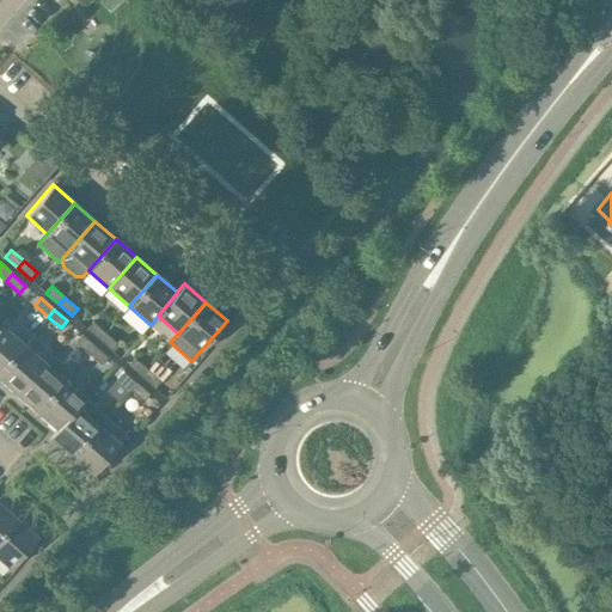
[(99,340),(105,334),(92,322),(86,328),(99,340)]
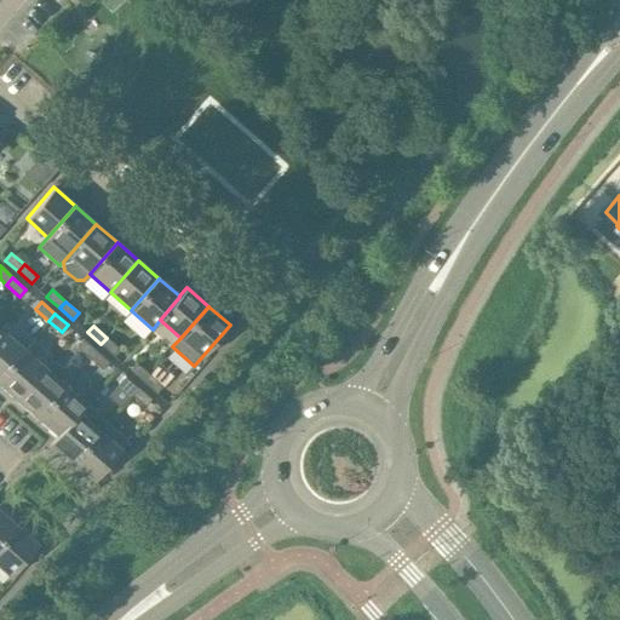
[(0,333),(0,375),(24,349),(3,331),(0,333)]
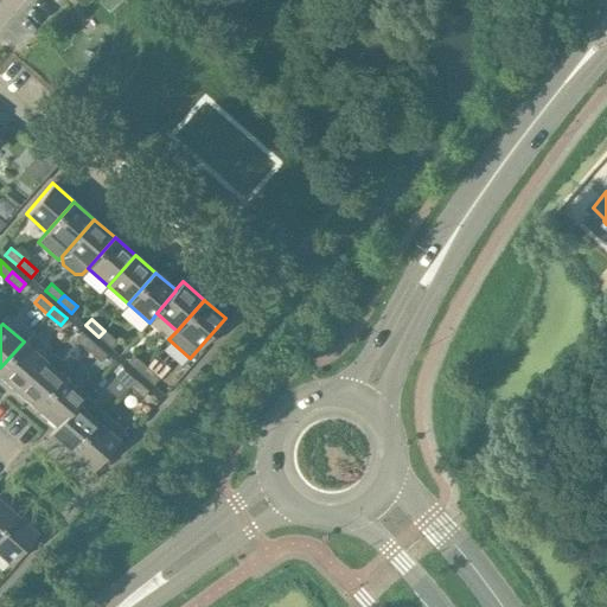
[(88,350),(94,343),(82,331),(75,338),(88,350)]
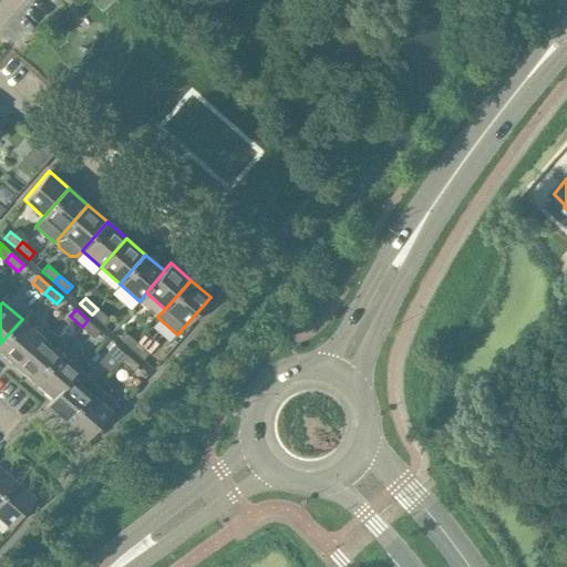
[(110,319),(98,309),(92,315),(104,326),(110,319)]
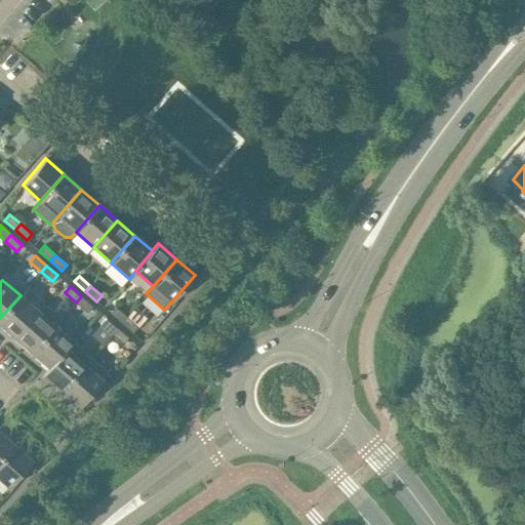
[(38,311),(21,295),(0,318),(0,324),(14,337),(38,311)]
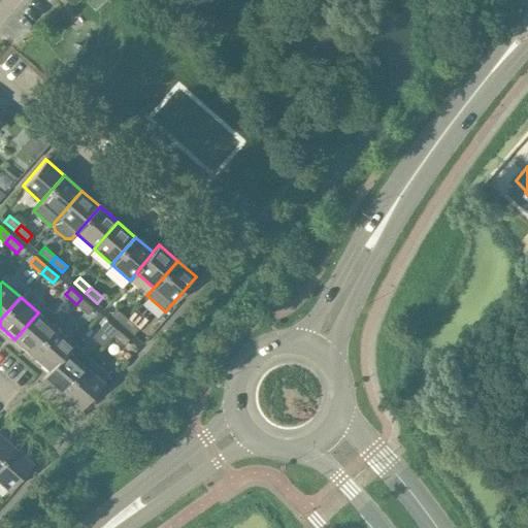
[(93,308),(81,298),(76,304),(88,315),(93,308)]
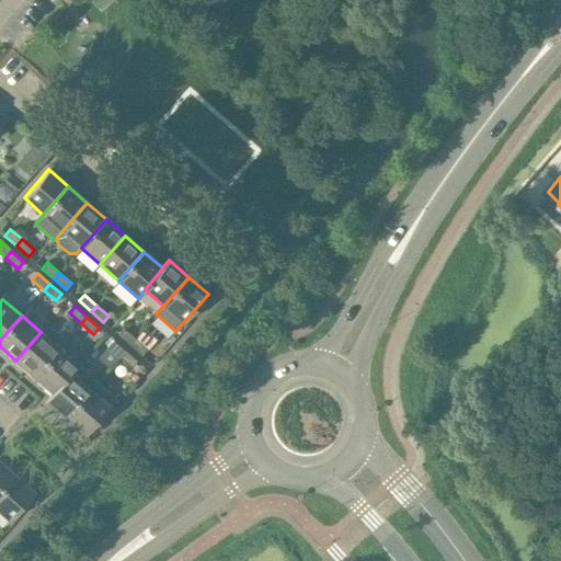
[(41,332),(15,361),(34,377),(59,348),(65,342),(64,340),(50,328),(49,329),(46,325),(41,332)]
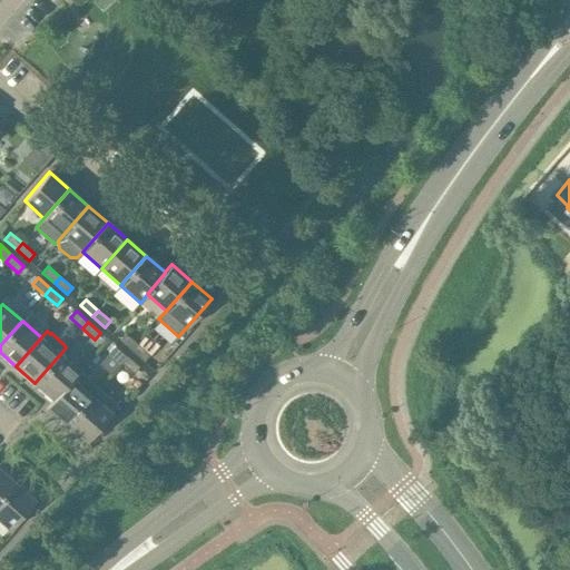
[(131,351),(137,343),(125,333),(119,340),(131,351)]
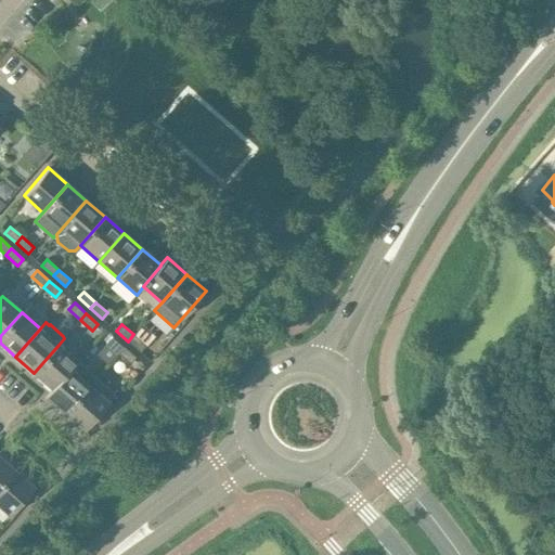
[(145,345),(133,334),(128,341),(140,351),(145,345)]
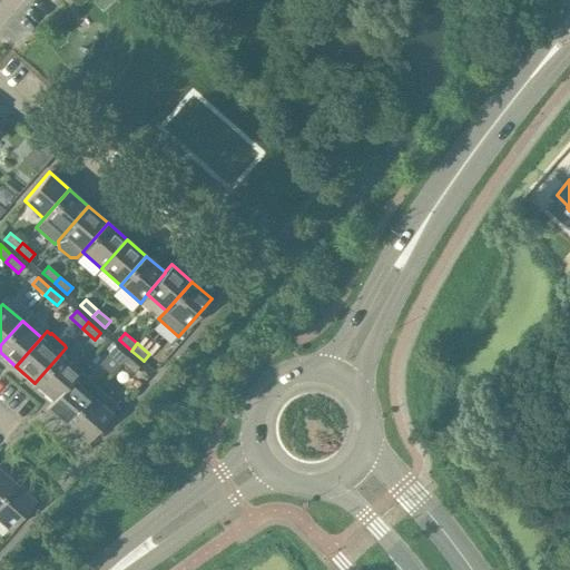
[(108,352),(121,362),(127,355),(115,345),(108,352)]
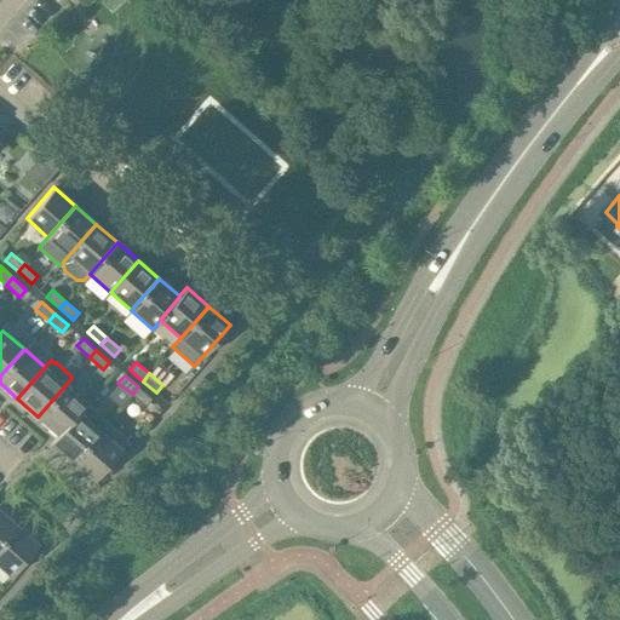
[(38,417),(58,435),(79,412),(80,412),(87,403),(65,385),(38,417)]
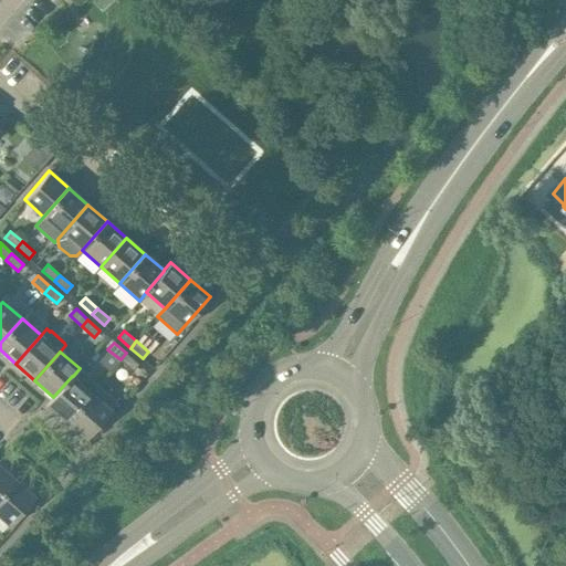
[(126,353),(121,359),(133,370),(138,364),(126,353)]
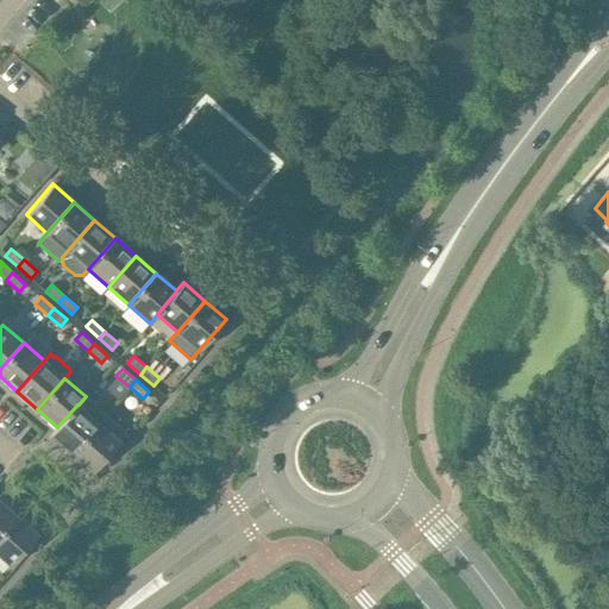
[(54,431),(50,435),(70,453),(98,422),(106,414),(86,396),(79,405),(77,405),(57,427),(54,431)]
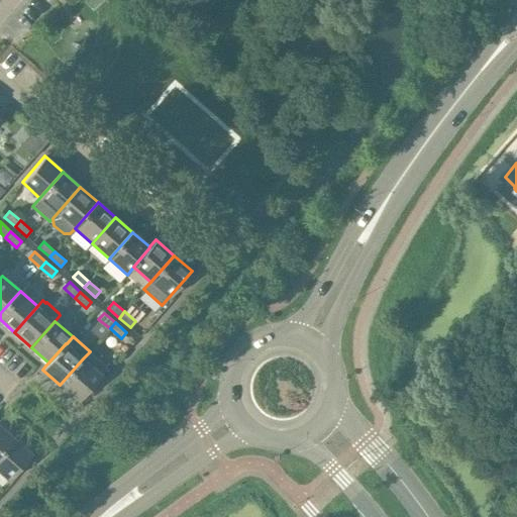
[(83,358),(60,385),(78,401),(108,367),(90,351),(84,358),(83,358)]
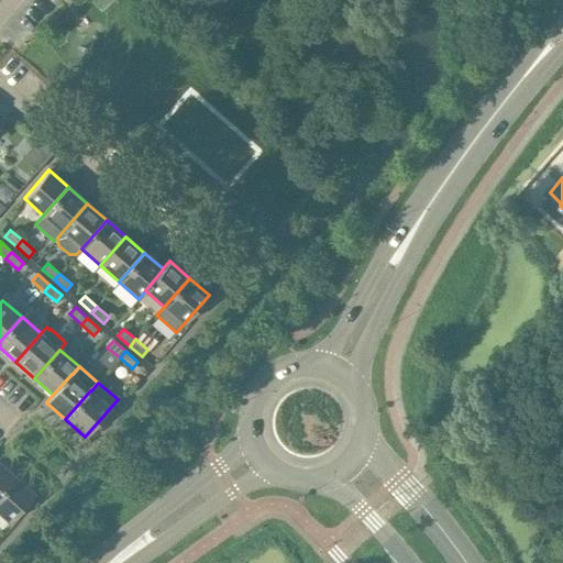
[(0,494),(15,476),(0,463),(0,494)]
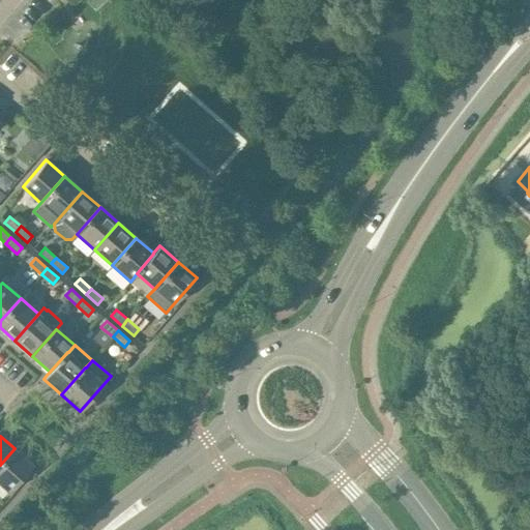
[(15,448),(0,465),(0,483),(9,492),(33,465),(15,448)]
